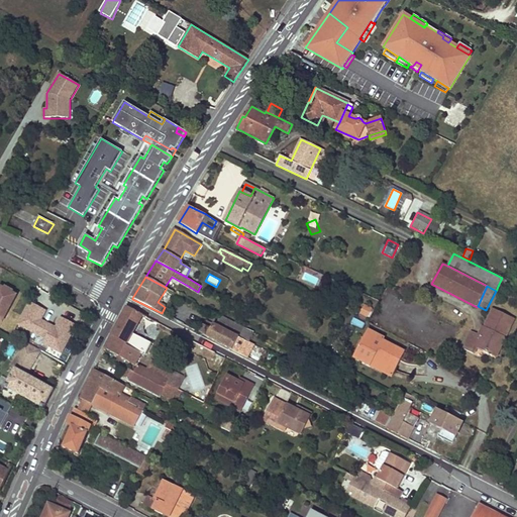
[(0,320),(2,322),(16,296),(1,287),(0,288),(0,320)]
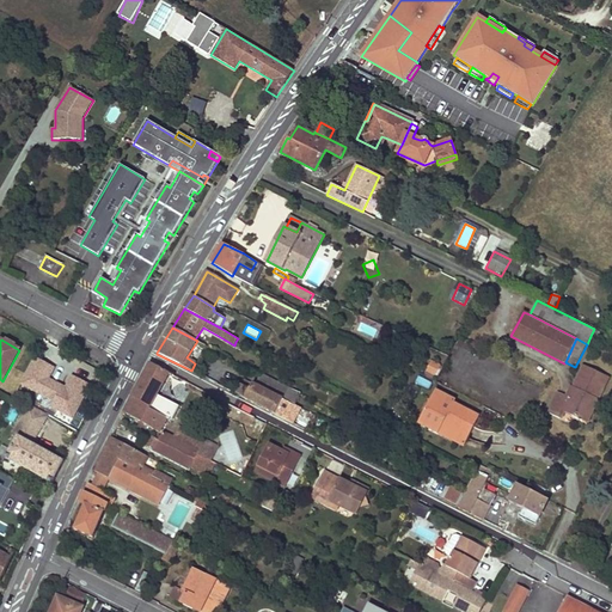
[(451,367),(464,372),(471,354),(458,349),(451,367)]
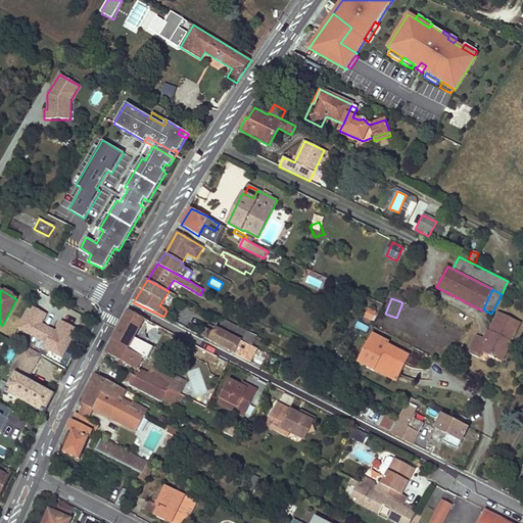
[(47,314),(31,305),(18,328),(46,342),(44,346),(62,357),(77,328),(62,321),(57,331),(42,323),(47,314)]
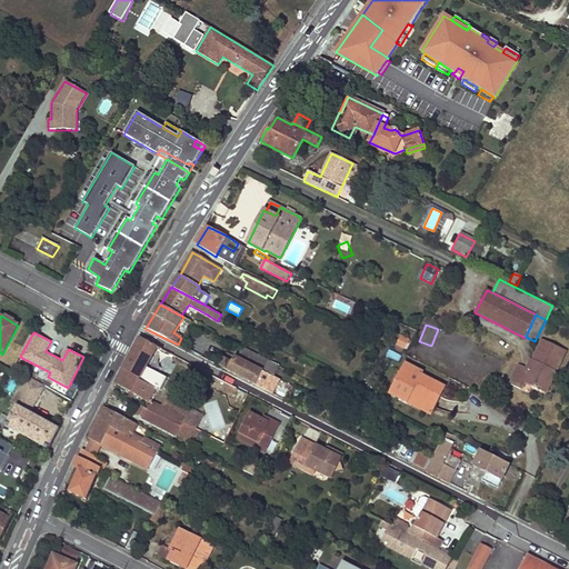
[(407,351),(412,341),(401,336),(396,346),(407,351)]
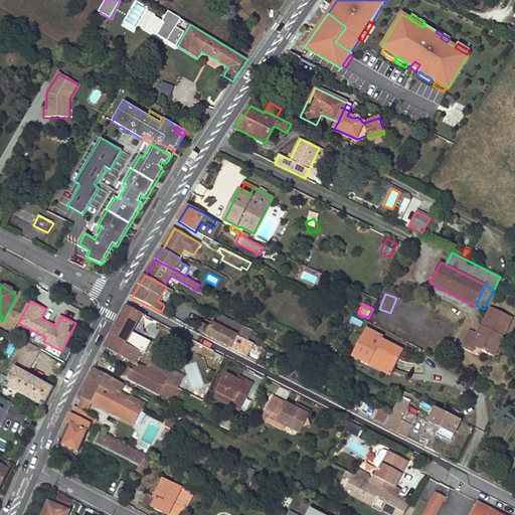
[(133,332),(143,314),(128,306),(105,347),(134,363),(141,352),(145,354),(151,342),(133,332)]
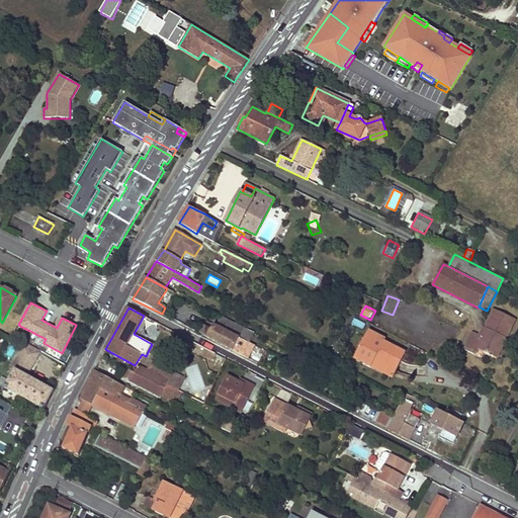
[(515,319),(495,310),(486,329),(488,329),(487,333),(485,332),(482,337),(472,333),(464,350),(475,354),(477,348),(494,356),(503,336),(506,338),(515,319)]
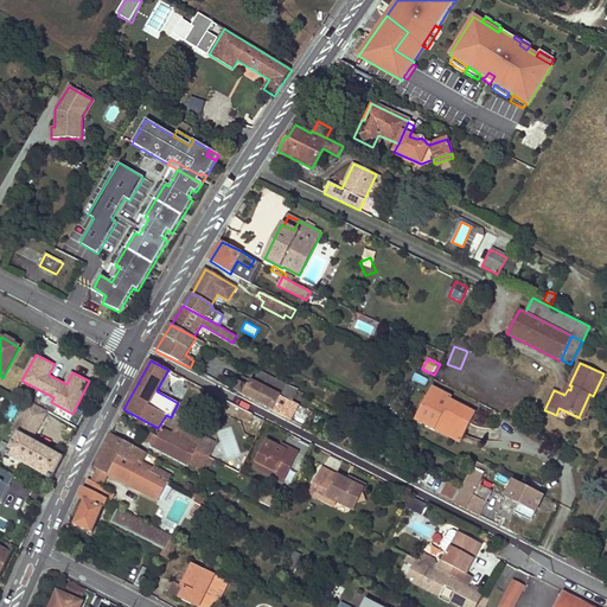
[(260,371),(254,383),(292,402),(298,391),(260,371)]
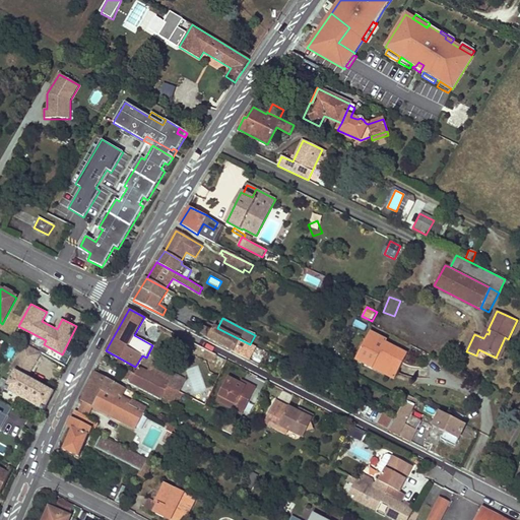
[(353,319),(350,325),(363,331),(366,325),(353,319)]
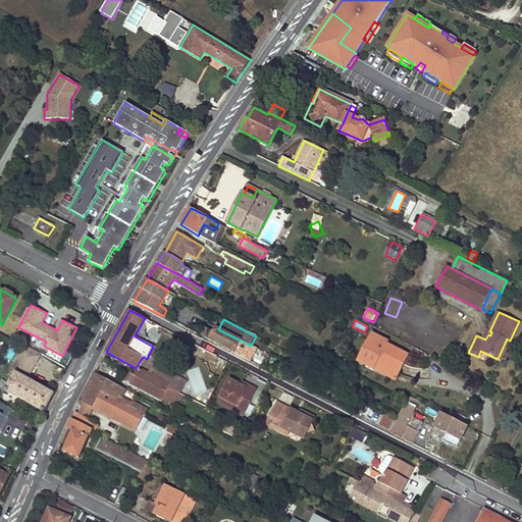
[(218,329),(215,327),(213,332),(209,341),(250,361),(256,349),(251,346),(218,329)]
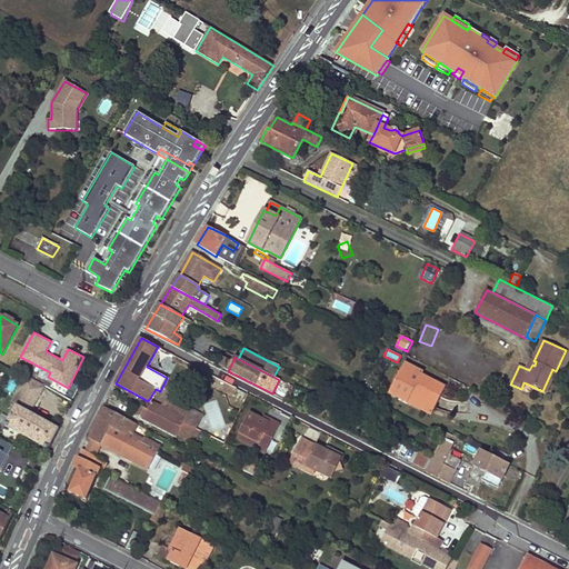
[(225,359),(221,368),(228,371),(232,362),(225,359)]
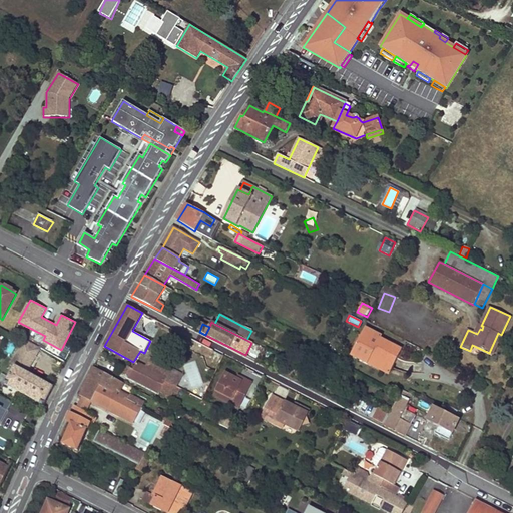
[(382,337),(365,328),(351,355),(368,363),(372,356),(374,357),(373,360),(392,369),(402,350),(381,339),(382,337)]
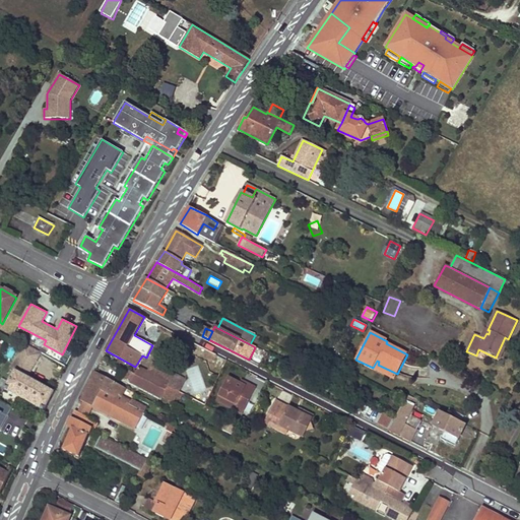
[(505,337),(496,358),(499,360),(508,339),(505,337)]
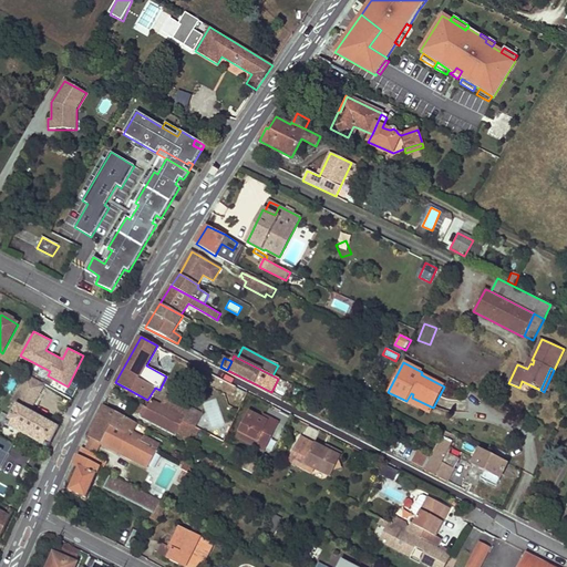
[(17,405),(6,424),(9,426),(10,424),(47,444),(45,446),(49,449),(60,428),(30,411),(43,387),(28,377),(13,402),(17,405)]
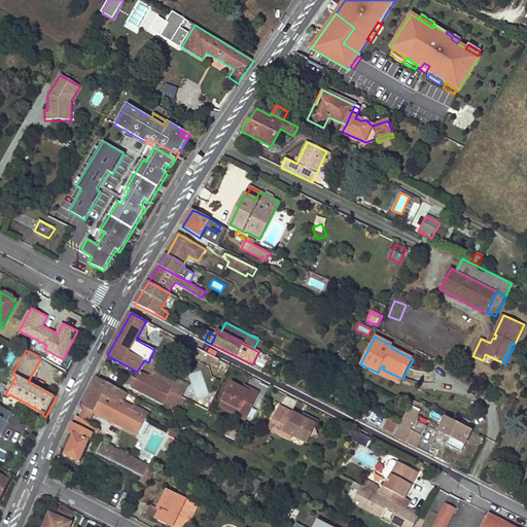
[(382,365),(378,373),(400,384),(402,379),(383,370),(384,366),(382,365)]
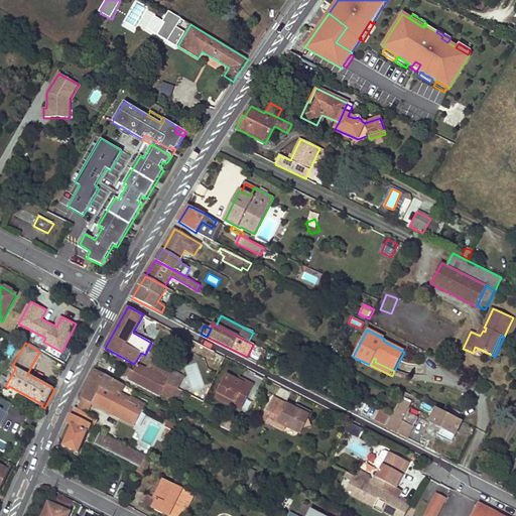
[(138,365),(136,368),(175,388),(177,389),(184,377),(150,360),(146,369),(138,365)]
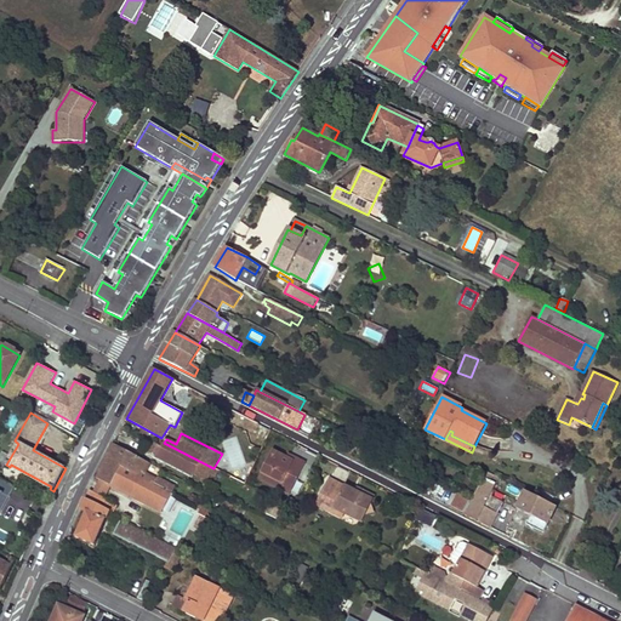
[(157,456),(193,476),(193,474),(204,480),(208,473),(211,467),(164,443),(163,445),(161,446),(154,443),(152,446),(149,451),(157,456)]
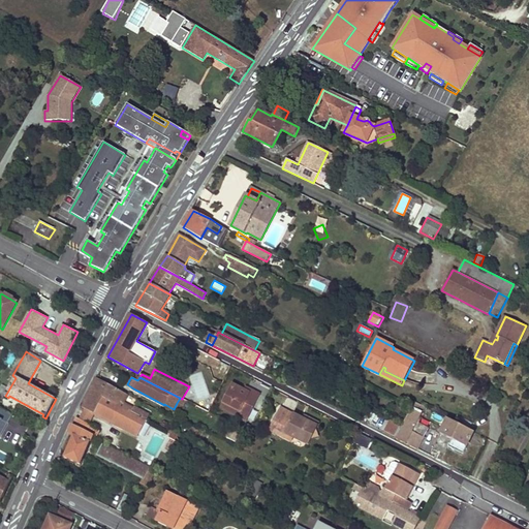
[(123,403),(127,395),(97,378),(82,407),(90,411),(94,413),(102,397),(146,421),(147,421),(150,415),(134,407),(134,408),(123,403)]
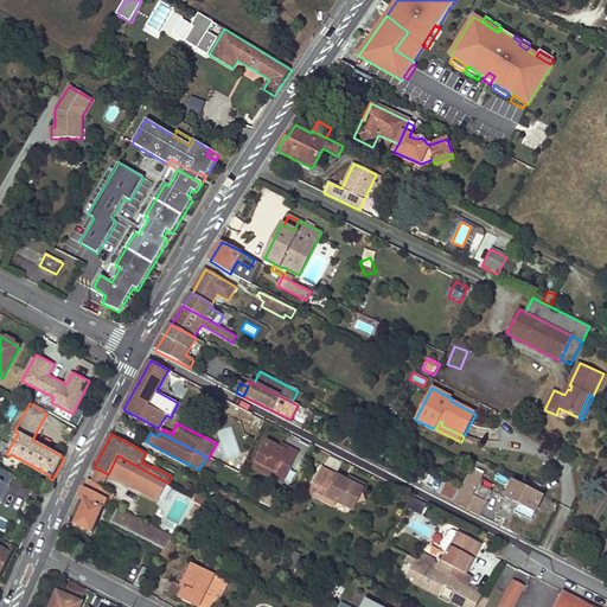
[(280,447),(267,441),(256,461),(276,472),(273,478),(283,483),(299,453),(288,447),(287,451),(280,447)]
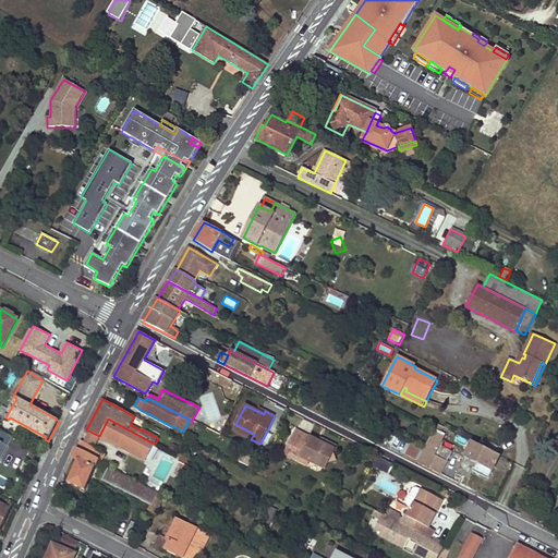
[(10,417),(9,420),(45,439),(46,437),(10,417)]
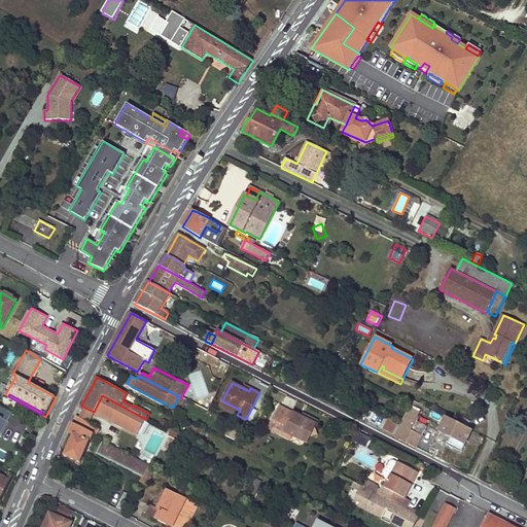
[(102,395),(94,412),(137,435),(145,419),(102,395)]
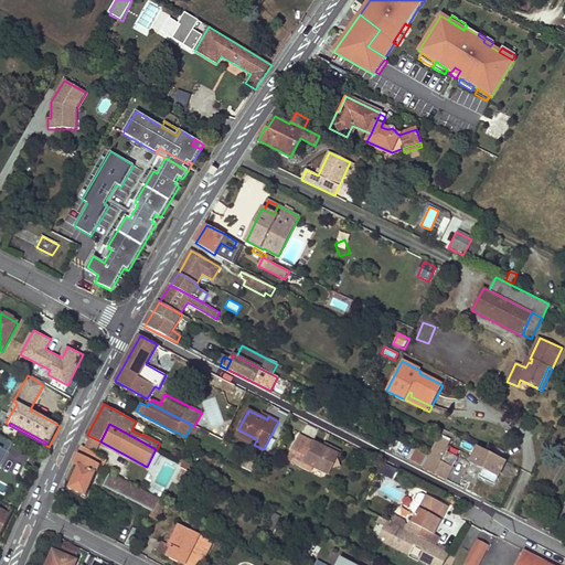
[(238,429),(235,435),(254,445),(257,439),(238,429)]
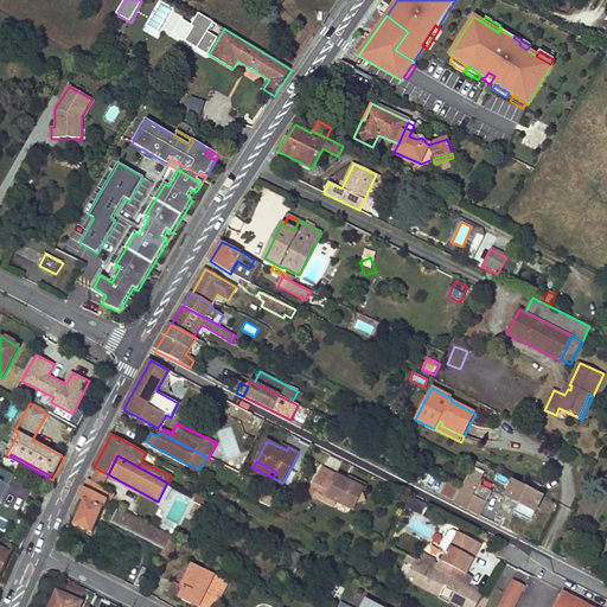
[(489,467),(478,461),(474,467),(485,473),(489,467)]
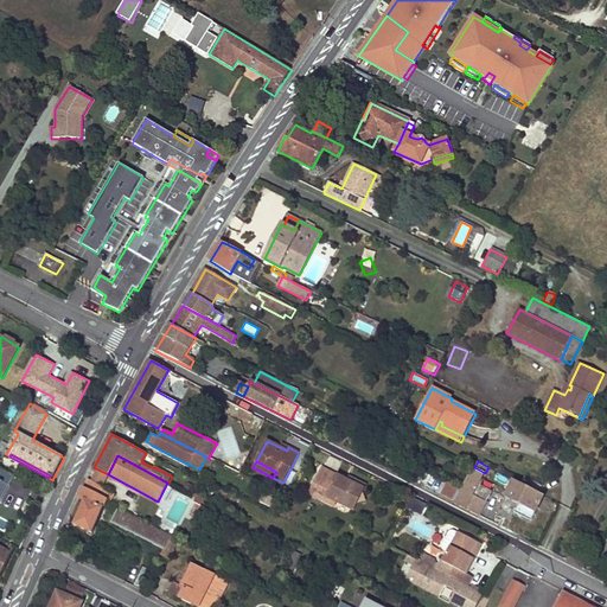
[(16,475),(0,467),(0,486),(2,483),(8,486),(16,475)]
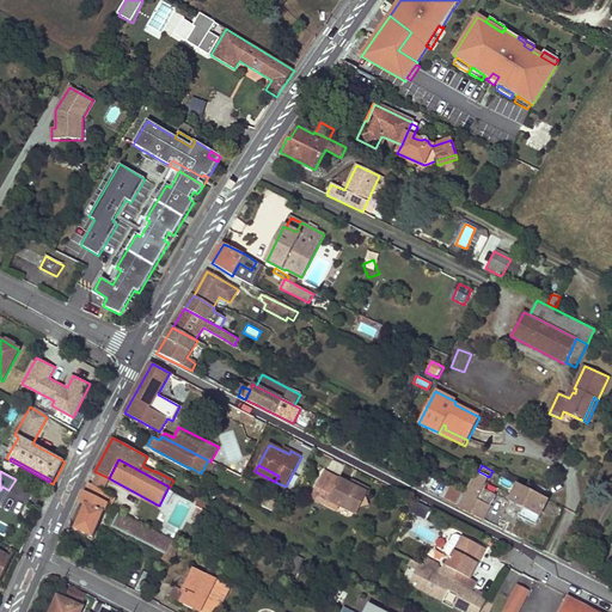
[(478,471),(458,508),(483,520),(496,495),(483,489),(489,477),(478,471)]
